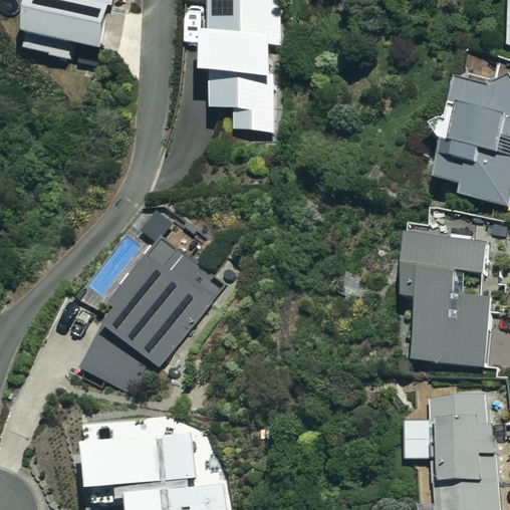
[(25,0),(18,47),(68,57),(71,41),(98,46),(106,0),(25,0)]
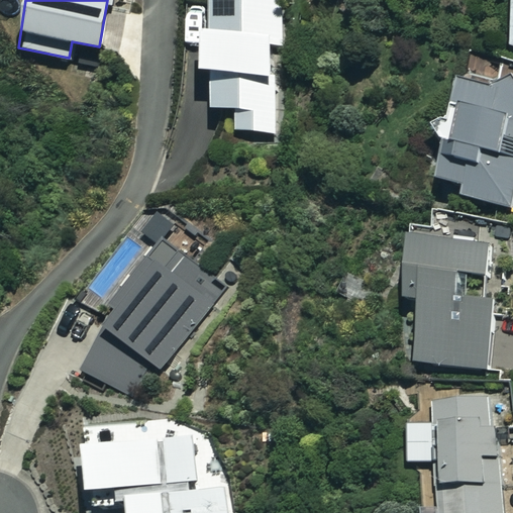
[(207,0),(208,8),(186,9),(187,40),(198,40),(199,71),(208,71),(209,107),(233,107),(233,130),(274,129),(271,43),(283,43),(281,0),(207,0)]
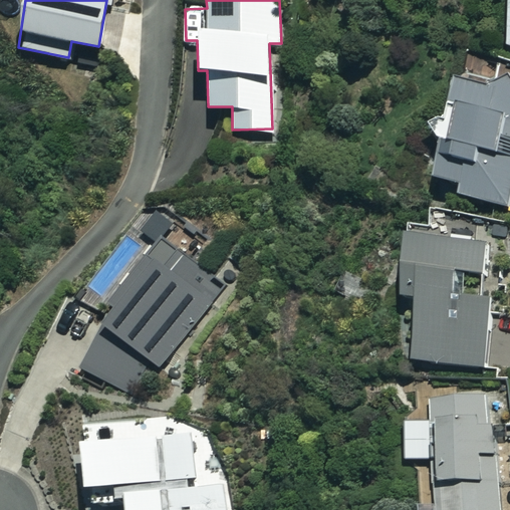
[(456,183),(453,195),(508,208),(509,199),(509,59),(464,49),(456,80),(452,79),(429,177),(456,183)]
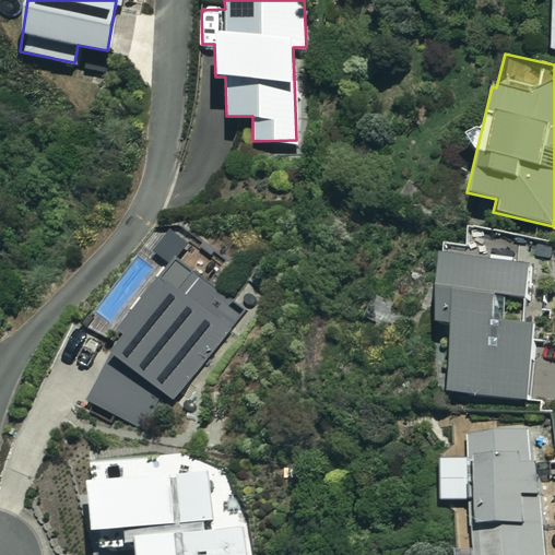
[(528,240),(470,237),(469,247),(439,245),(435,321),(451,322),(447,390),(523,396),(529,320),(522,320),(528,240)]
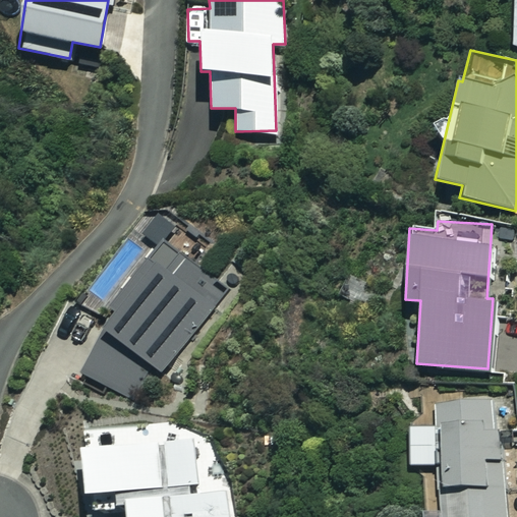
[(228,287),(162,238),(112,305),(121,312),(81,365),(130,401),(156,366),(164,372),(228,287)]
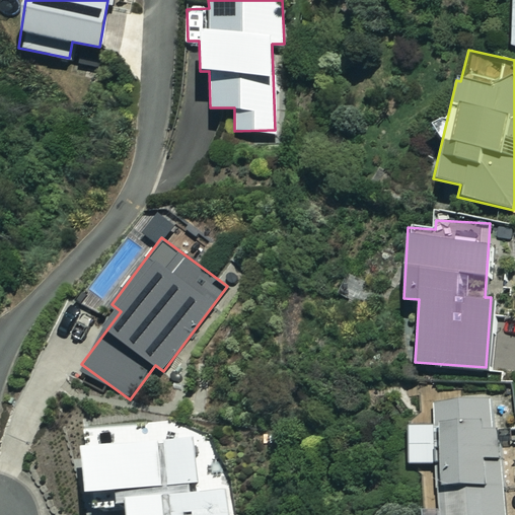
[(485,390),(431,393),(433,425),(407,426),(409,462),(420,461),(422,514),(499,514),(496,446),(488,447),(485,390)]
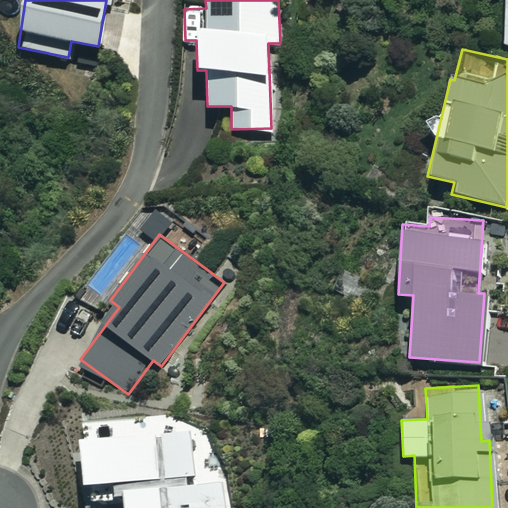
[(196,485),(191,427),(135,431),(134,417),(77,422),(82,485),(122,481),(124,507),(225,507),(223,483),(196,485)]
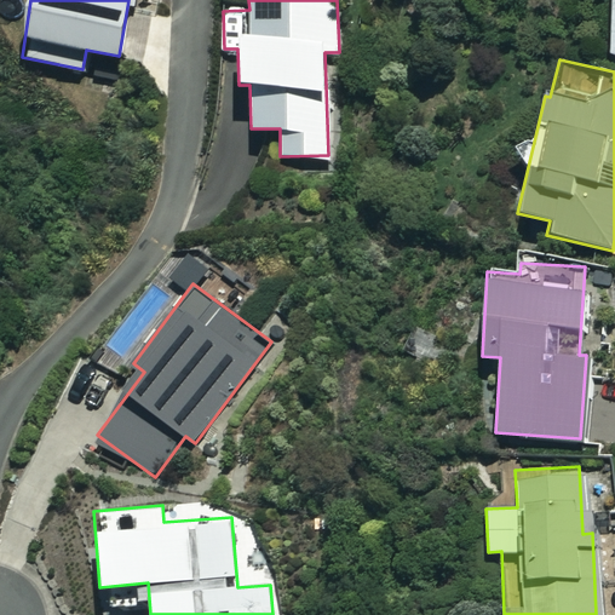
All buildings are outlined.
